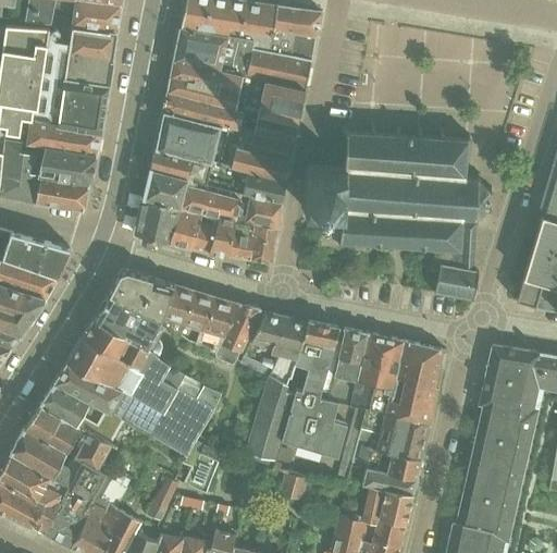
[(13,0),(0,0),(0,22),(11,22),(11,20),(0,17),(0,15),(2,5),(12,7),(13,0)]
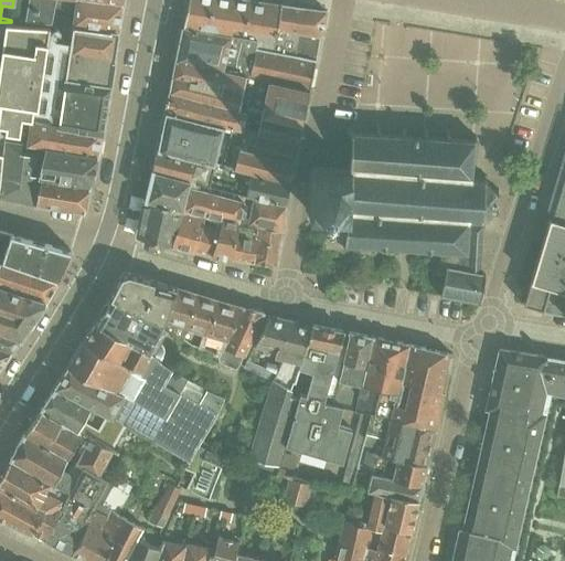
[(75,0),(50,0),(48,23),(48,25),(65,28),(66,16),(73,16),(76,0),(75,0)]
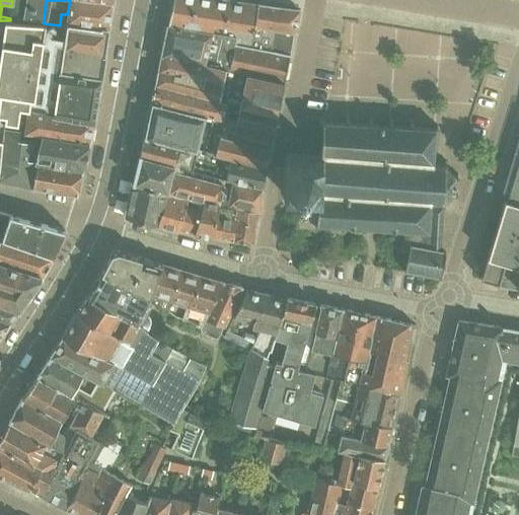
[(108,30),(113,6),(70,0),(67,14),(61,14),(60,25),(108,30)]
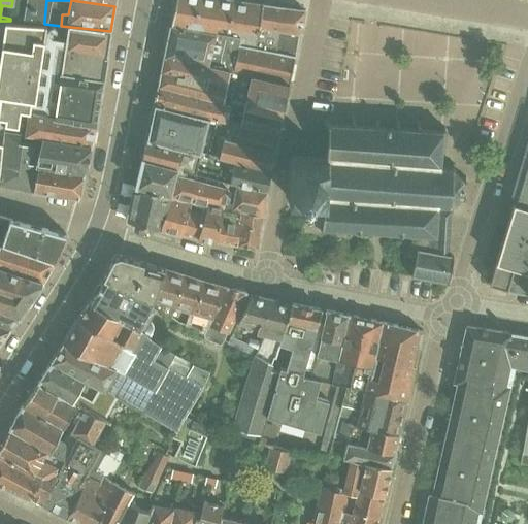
[(227,37),(228,32),(232,3),(211,0),(176,0),(171,28),(196,32),(227,37)]
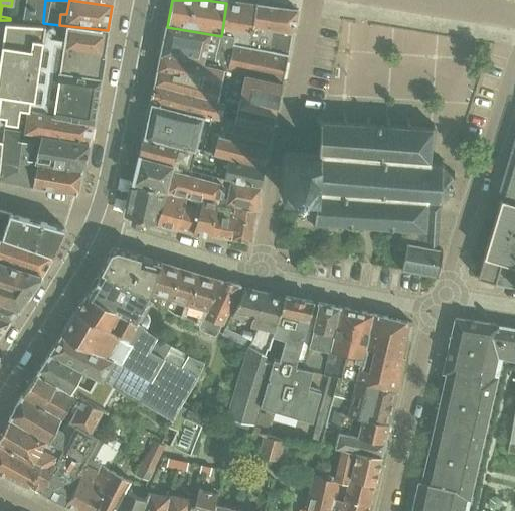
[(255,8),(226,3),(222,31),(221,36),(233,39),(232,45),(287,61),(297,14),(255,8)]
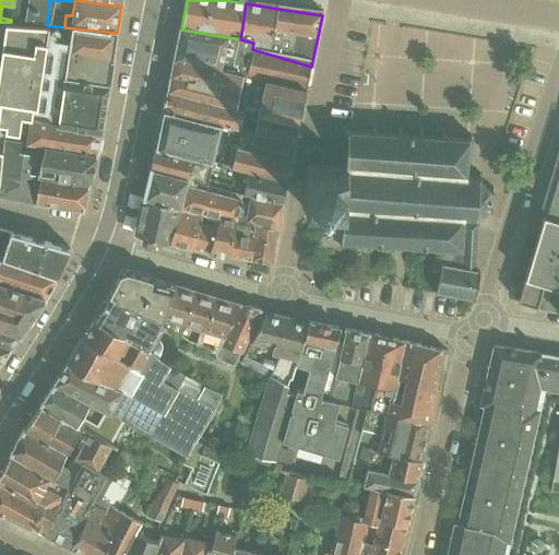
[(76,128),(100,133),(116,35),(67,28),(67,31),(54,28),(54,30),(49,30),(6,27),(0,61),(0,126),(6,127),(4,133),(27,137),(31,121),(52,125),(76,128)]
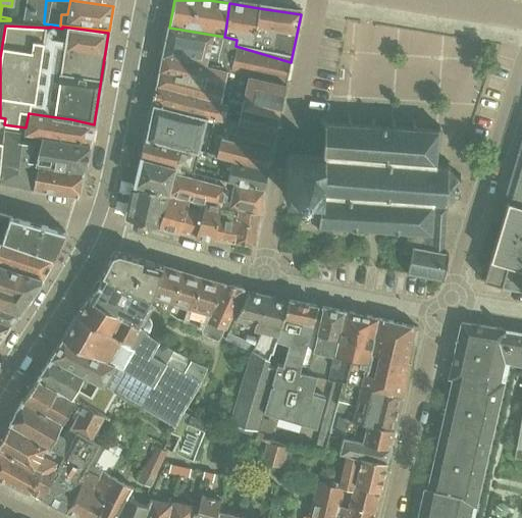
[(237,40),(224,37),(194,32),(169,28),(163,54),(196,61),(231,69),(236,46),(237,40)]
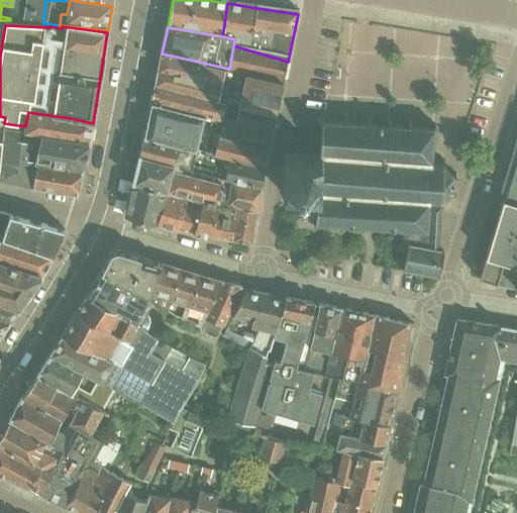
[(282,88),(288,62),(233,45),(229,69),(228,75),(282,88)]
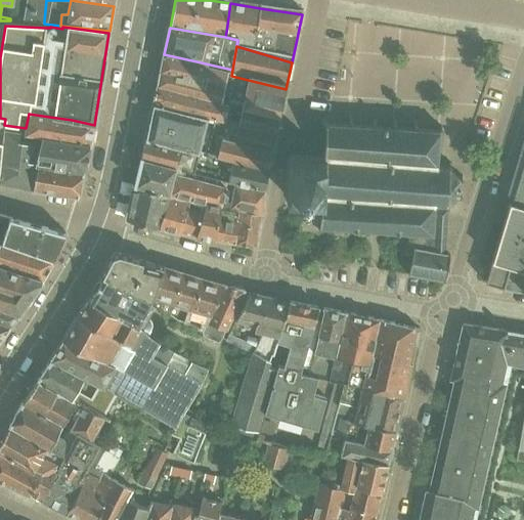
[(231,76),(232,70),(197,61),(164,54),(160,75),(191,82),(227,90),(231,76)]
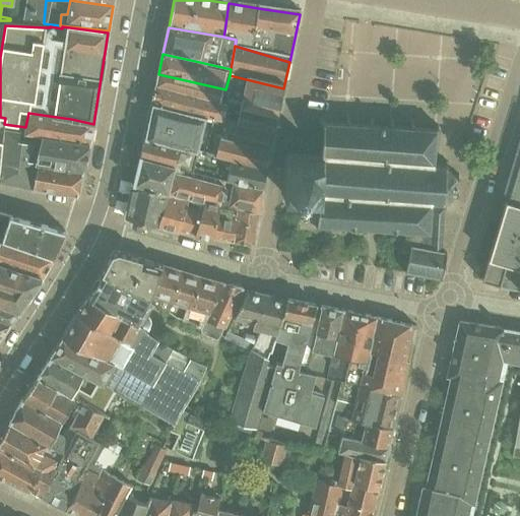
[(155,87),(222,104),(225,89),(190,81),(158,74),(155,87)]
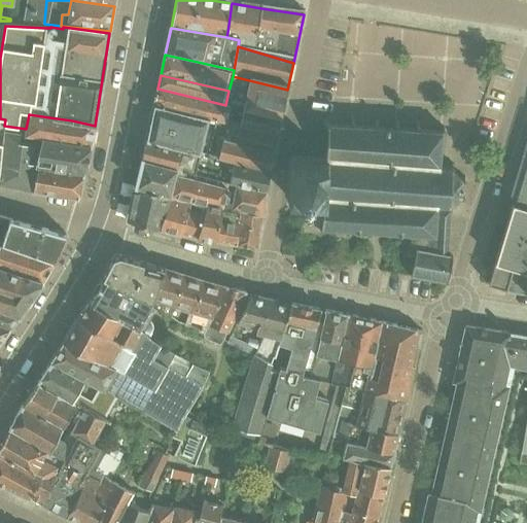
[(225,105),(229,106),(244,110),(281,119),(287,90),(233,76),(229,91),(225,105)]
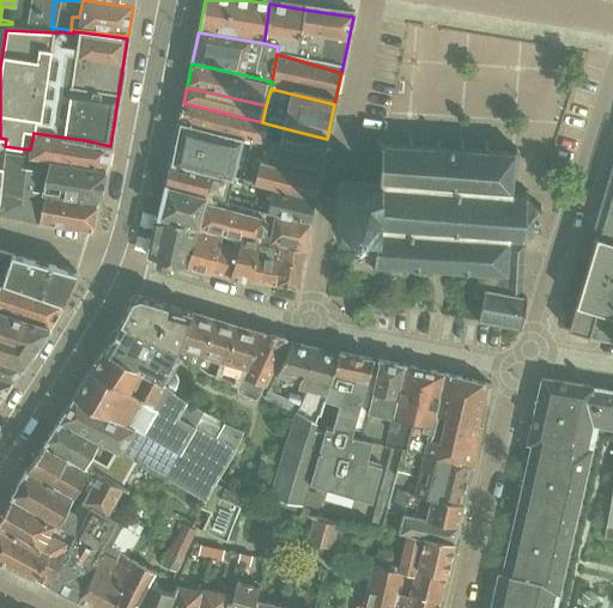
[(183,103),(180,125),(261,144),(266,123),(262,122),(183,103)]
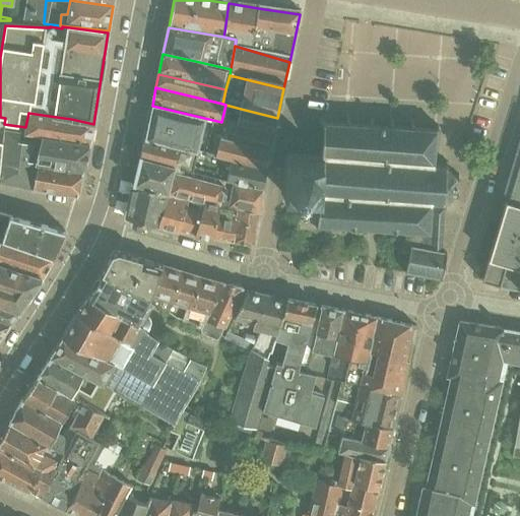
[(152,106),(144,139),(195,152),(212,157),(217,139),(226,141),(231,125),(221,123),(221,122),(152,106)]
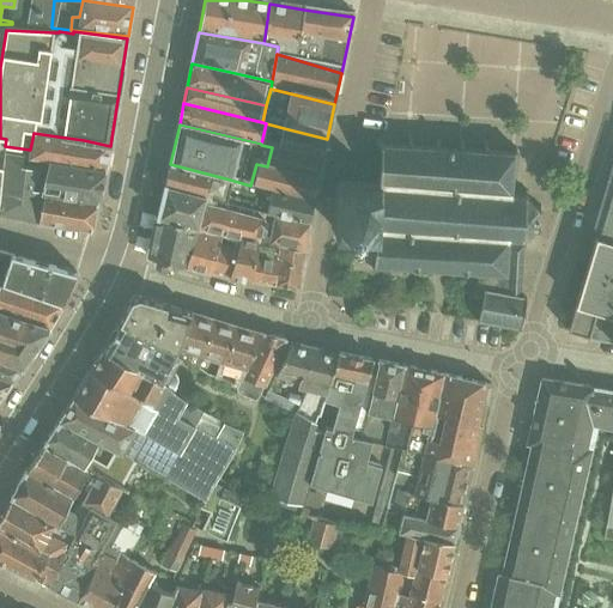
[(322,159),(327,139),(284,128),(279,149),(322,159)]
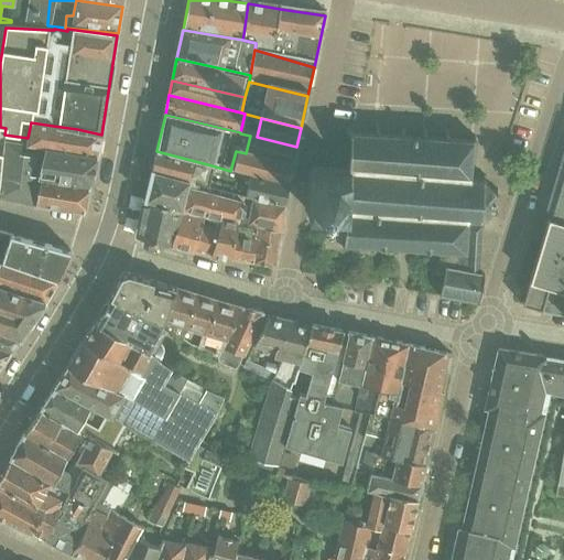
[(43,149),(96,158),(101,135),(77,129),(53,126),(31,122),(28,147),(43,149)]
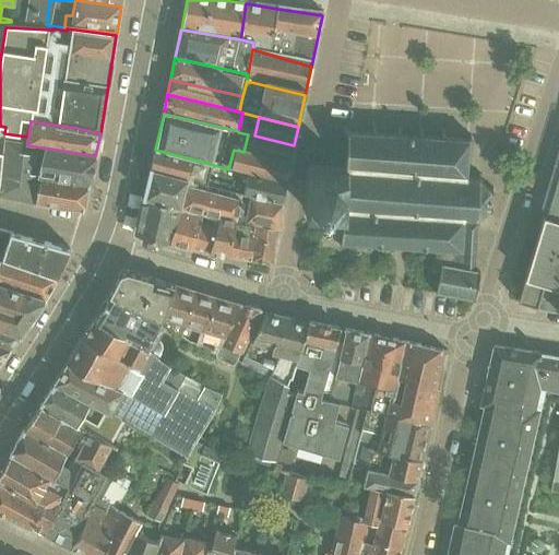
[(346,172),(329,170),(309,169),(306,210),(331,212),(330,244),(341,244),(341,249),(345,249),(345,245),(367,246),(367,251),(370,251),(371,246),(391,248),(390,252),(394,252),(394,248),(413,249),(413,255),(416,255),(416,249),(435,250),(435,256),(438,257),(435,271),(442,273),(441,280),(438,297),(458,300),(476,304),(482,275),(476,274),(479,226),(478,221),(488,212),(492,214),(494,211),(490,209),(491,196),(495,196),(495,192),(488,192),(482,185),(485,180),(483,178),(479,182),(467,181),(470,145),(474,141),(472,139),(466,143),(466,137),(442,134),(442,141),(424,140),(424,133),(399,132),(399,139),(377,138),(377,131),(373,130),(373,138),(351,136),(346,131),(343,134),(348,140),(346,172)]
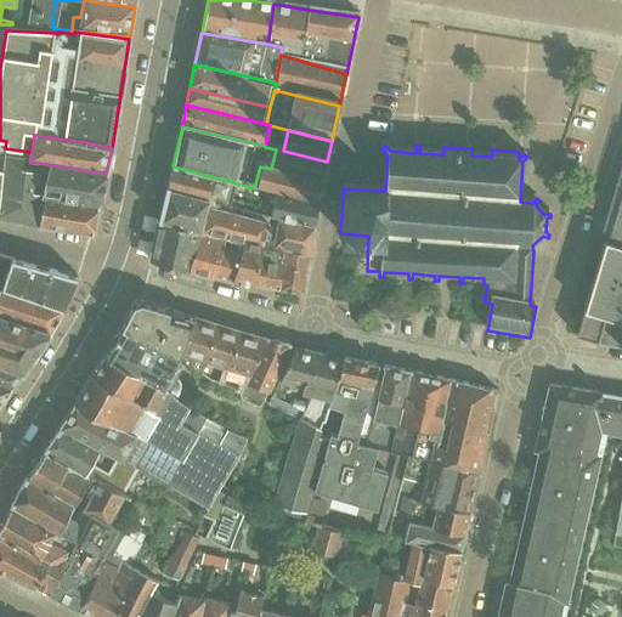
[(271,169),(323,182),(327,162),(283,151),(283,152),(276,149),(271,169)]
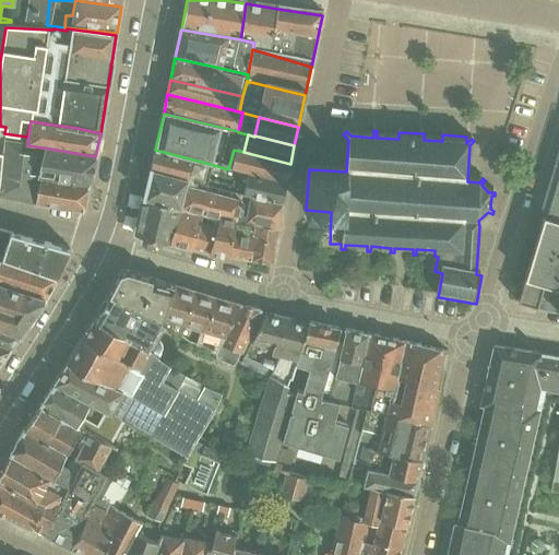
[(25,154),(27,145),(26,145),(7,142),(0,192),(0,197),(35,204),(40,176),(38,176),(38,173),(30,170),(33,155),(25,154)]
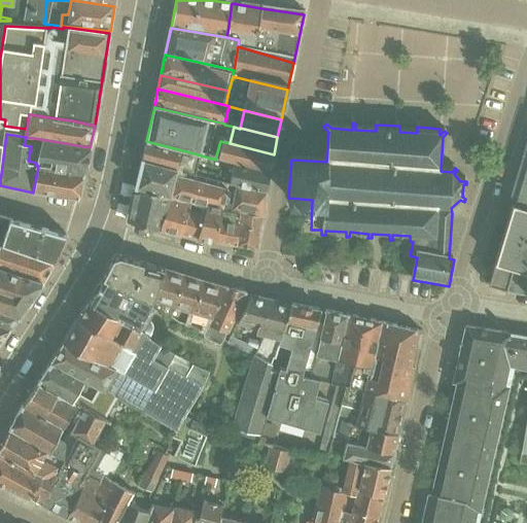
[(38,166),(83,174),(90,147),(40,139),(38,166)]
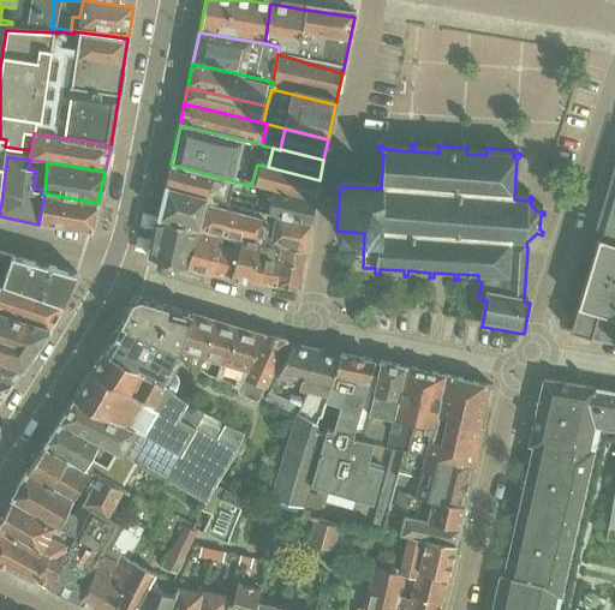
[(171,165),(166,189),(181,192),(257,213),(263,189),(251,186),(250,192),(230,187),(231,180),(171,165)]
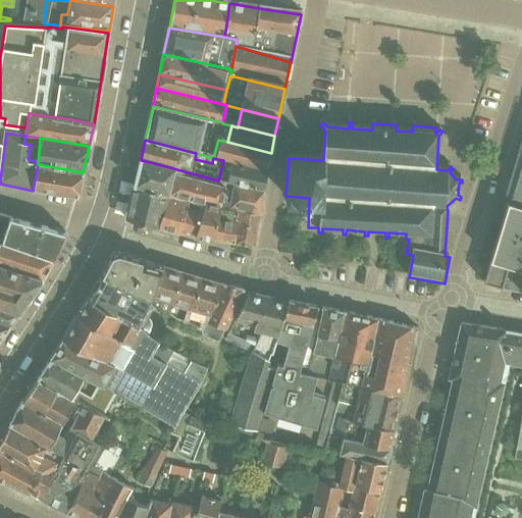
[(273,153),(271,153),(227,142),(218,140),(213,158),(223,160),(269,172),(273,153)]
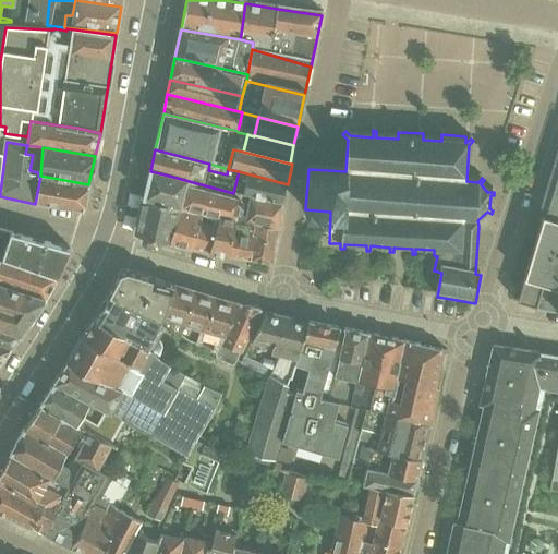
[(165,175),(150,171),(144,199),(194,212),(215,217),(232,221),(239,195),(233,193),(165,175)]
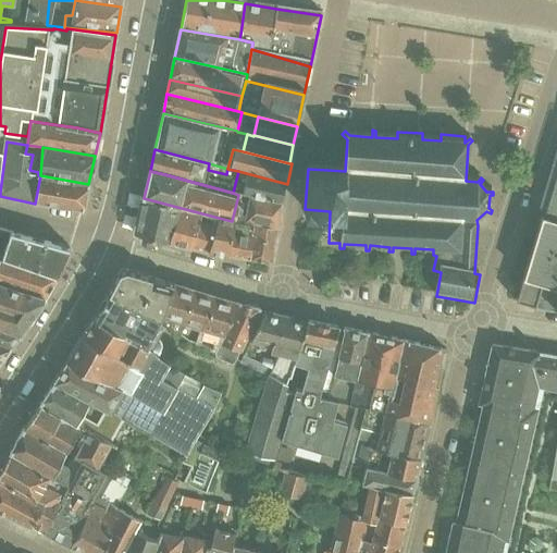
[(283,206),(287,184),(238,171),(233,193),(238,195),(283,206)]
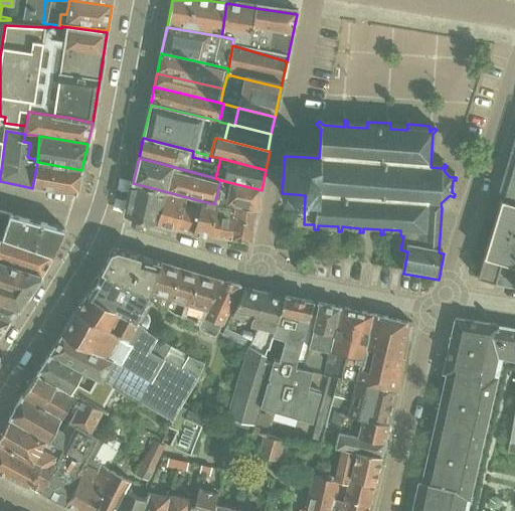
[(495,288),(514,291),(514,161),(507,189),(504,188),(502,197),(504,197),(503,202),(502,202),(478,281),(496,286),(495,288)]
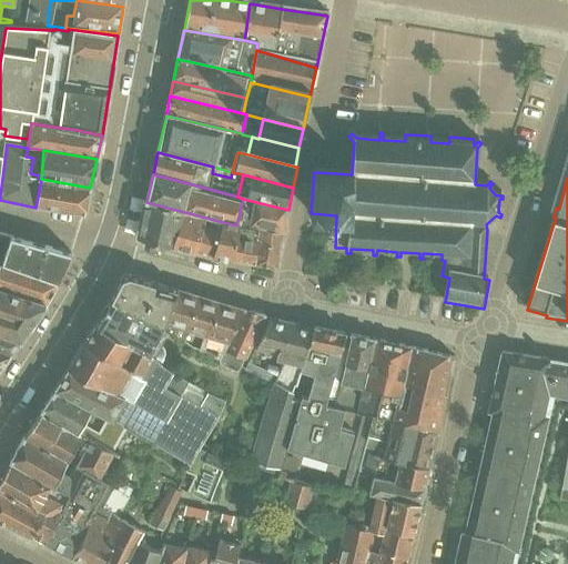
[(90,188),(41,179),(36,208),(81,215),(85,212),(90,188)]
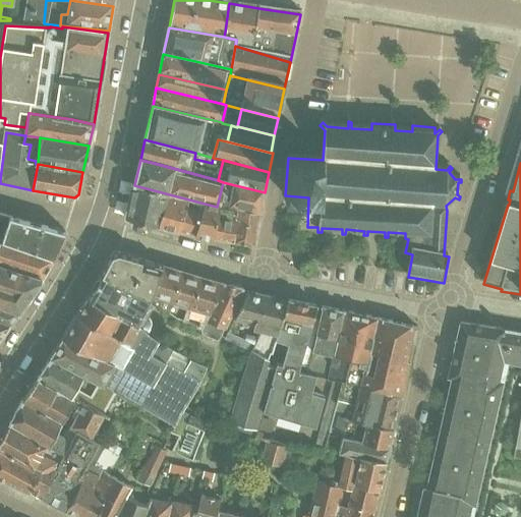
[(259,216),(265,192),(223,182),(217,207),(220,207),(232,210),(235,211),(259,216)]
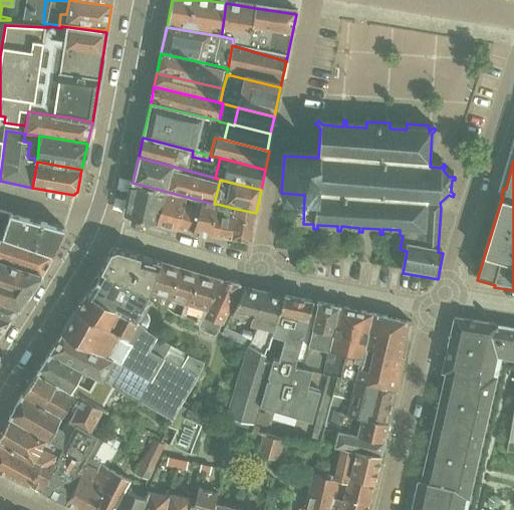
[(170,229),(179,195),(133,183),(124,218),(170,229)]
